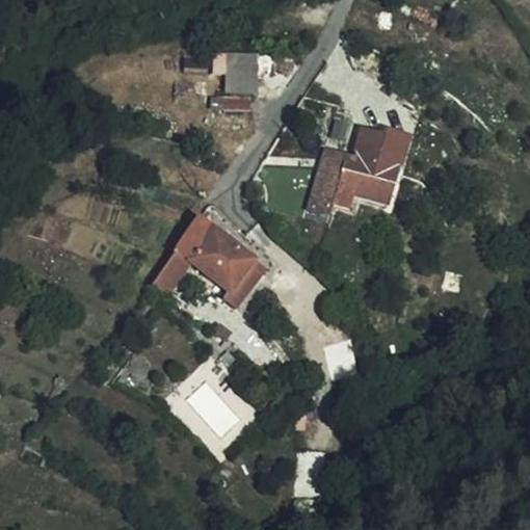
[(223,53),(224,93),(258,91),(257,52),(223,53)]
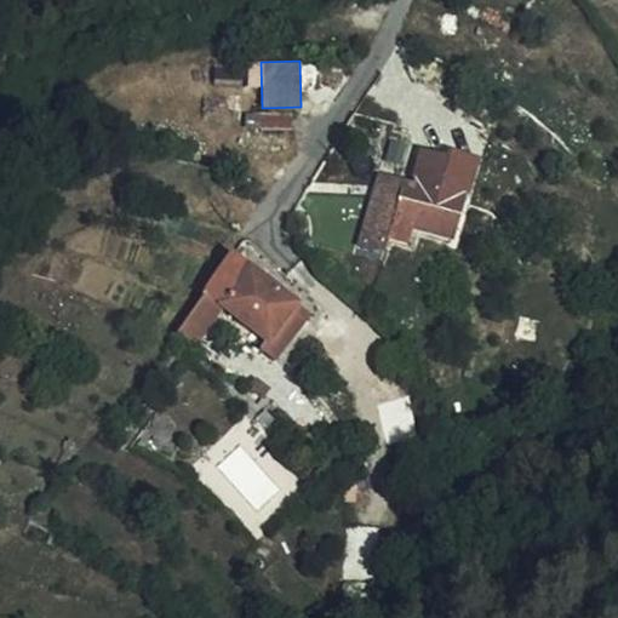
[(263,108),(261,122),(290,126),(292,113),(263,108)]
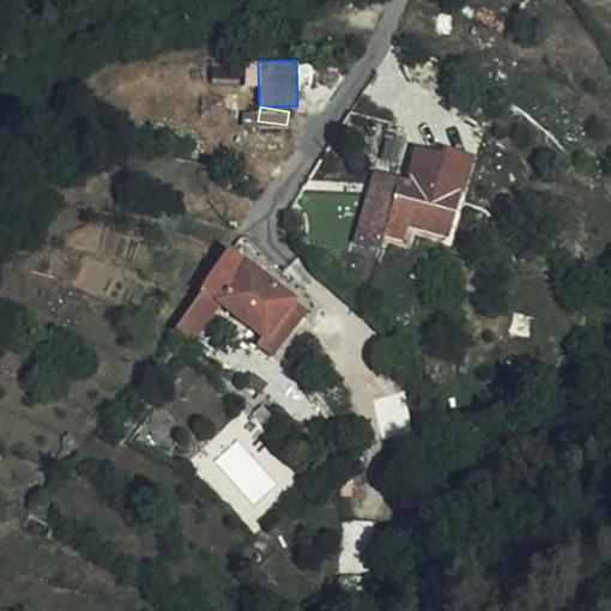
[(446,236),(458,193),(435,188),(442,152),(416,145),(404,188),(395,186),(393,193),(386,216),(382,233),(401,239),(405,223),(446,236)]
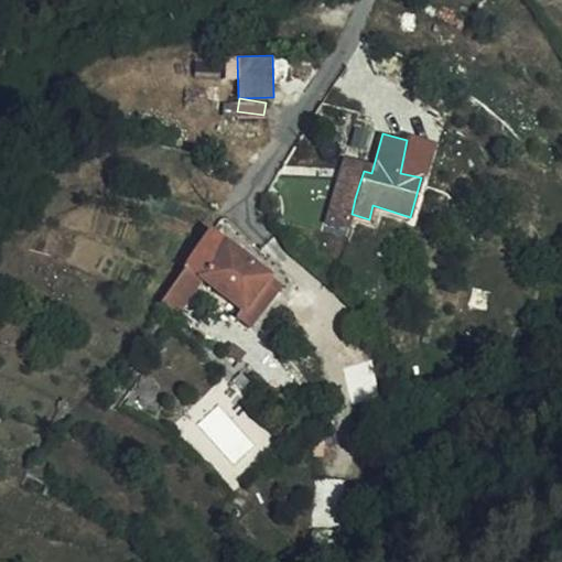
[(355,198),(361,177),(344,173),(337,193),(355,198)]
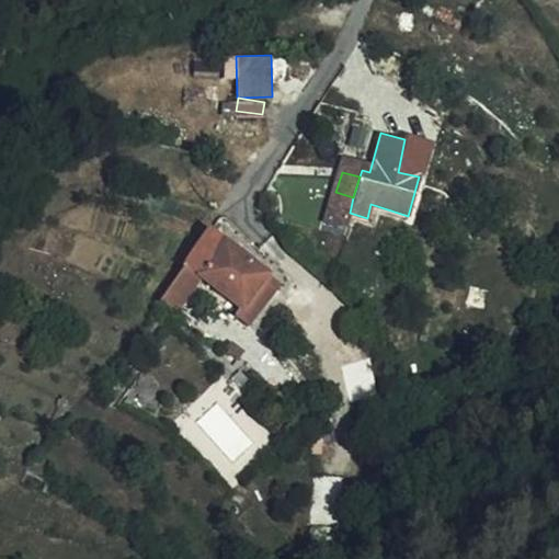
[(278,285),(210,232),(207,237),(184,266),(201,280),(239,309),(234,316),(248,327),(278,285)]
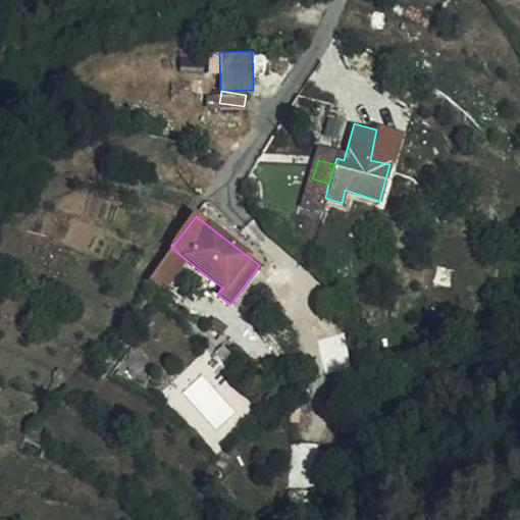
[(187,260),(171,248),(149,278),(165,291),(187,260)]
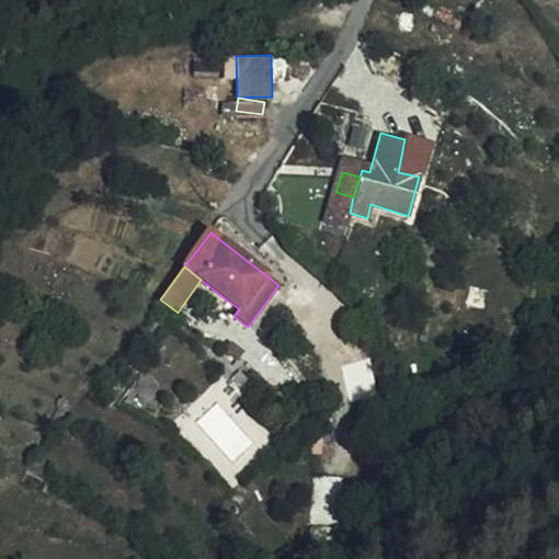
[(238,387),(240,386),(247,379),(239,369),(230,378),(238,387)]
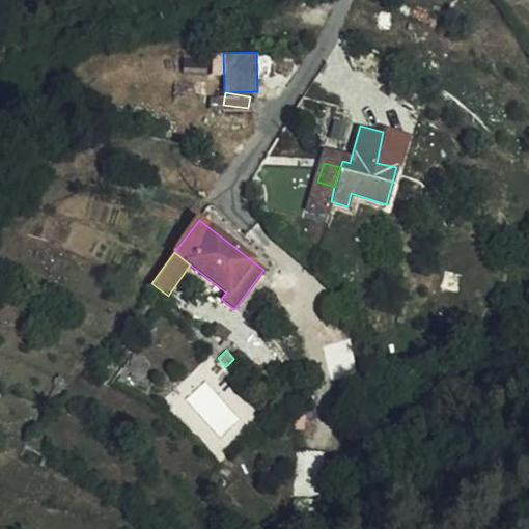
[(325,451),(295,450),(291,495),(321,497),(325,451)]
